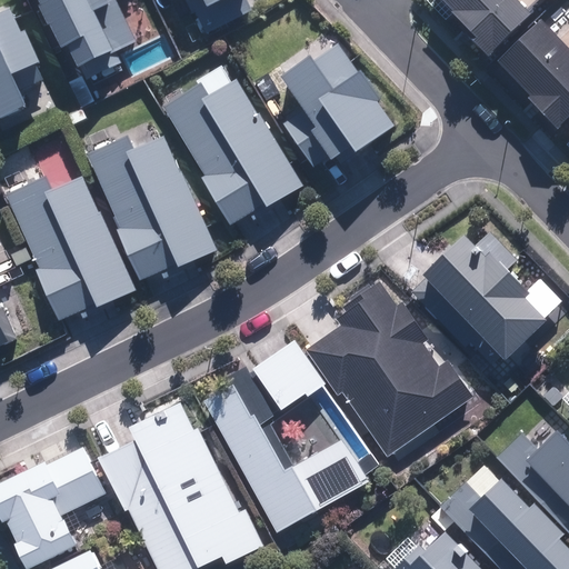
[(37,0),(65,57),(71,53),(81,76),(85,75),(98,68),(98,69),(98,71),(99,72),(99,75),(100,76),(101,77),(102,78),(103,79),(105,80),(106,81),(108,81),(109,82),(110,82),(112,82),(113,82),(116,81),(117,81),(118,80),(120,80),(121,79),(122,78),(123,76),(123,75),(125,73),(125,72),(126,70),(126,69),(126,67),(125,66),(125,63),(123,62),(123,61),(122,60),(121,59),(120,58),(139,48),(117,0),(116,0),(37,0)]
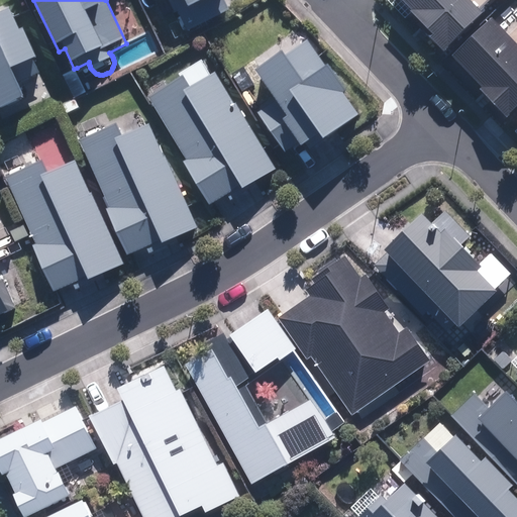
[(186,0),(191,11),(218,0),(186,0)]
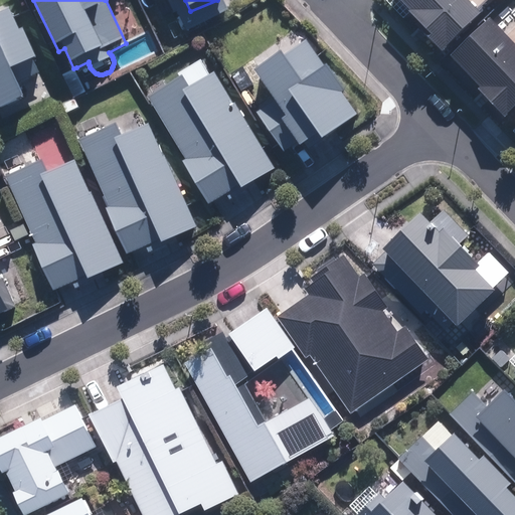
[(390,0),(432,41),(428,44),(443,59),(483,20),(477,15),(491,0),(495,0),(500,4),(503,0),(390,0)]
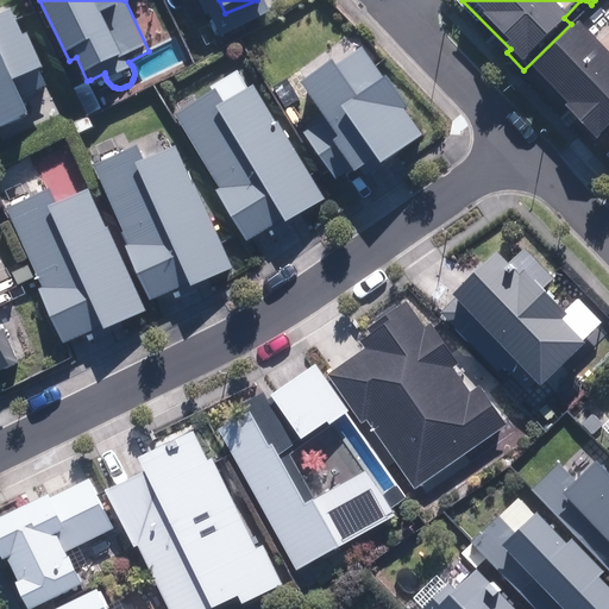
[(0,136),(33,123),(19,90),(18,87),(49,74),(32,36),(26,38),(17,16),(0,22),(0,136)]
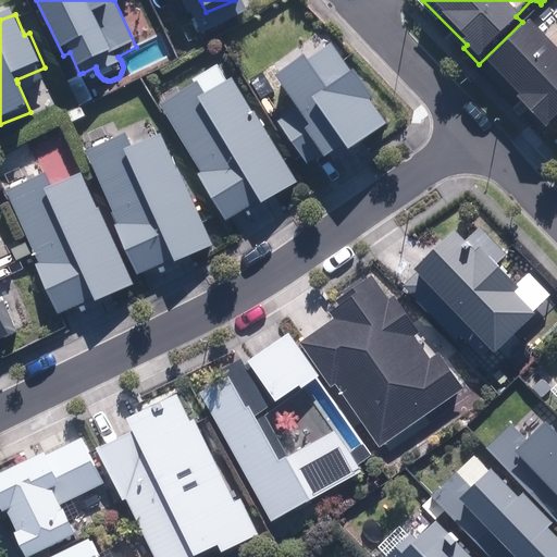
[(516,101),(546,131),(556,119),(556,27),(546,38),(531,24),(489,67),(519,97),(516,101)]
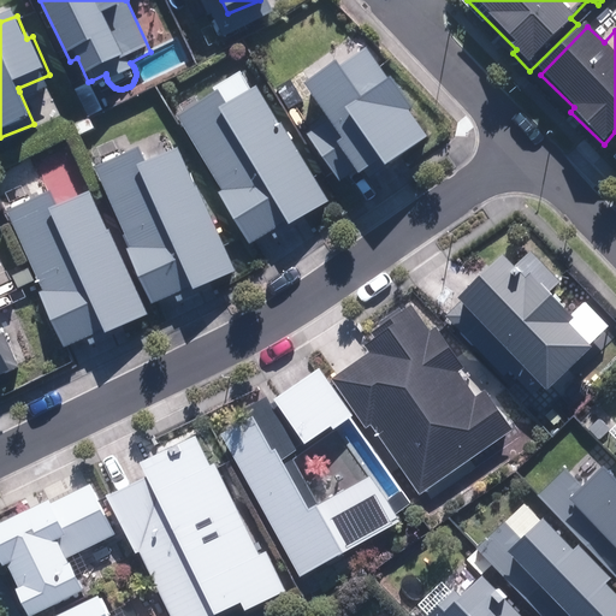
[(327,125),(308,137),(338,185),(356,175),(360,181),(381,167),(388,177),(431,144),(369,49),(304,90),(327,125)]
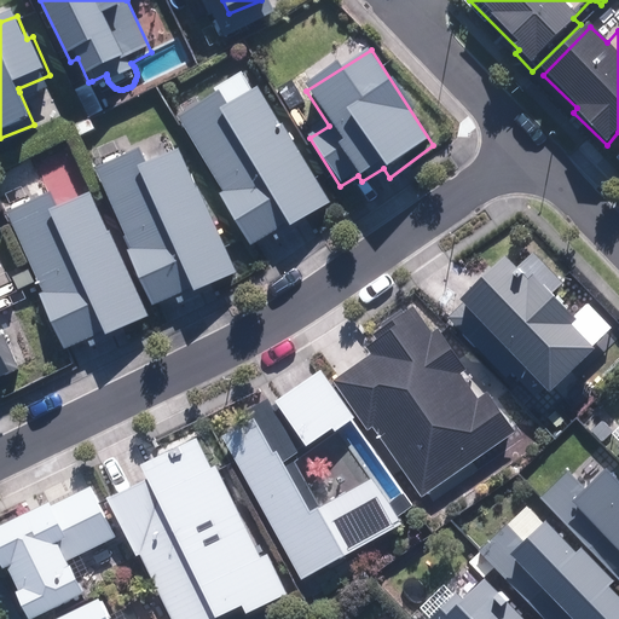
[(73,128),(80,142),(99,133),(93,120),(106,114),(92,85),(90,86),(76,92),(90,120),(73,128)]
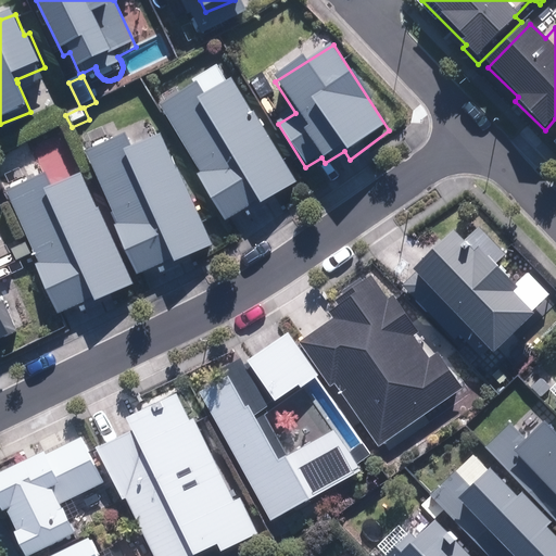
[(198,84),(161,105),(202,176),(198,179),(225,225),(260,204),(263,209),(299,188),(237,80),(206,98),(198,84)]
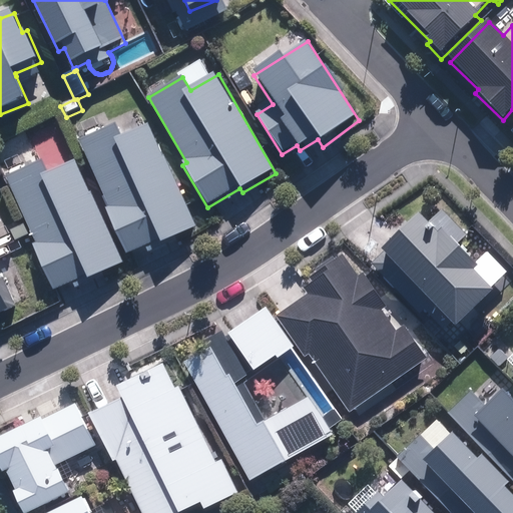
[(118,127),(82,142),(110,209),(106,211),(125,258),(158,243),(195,227),(153,126),(123,138),(118,127)]
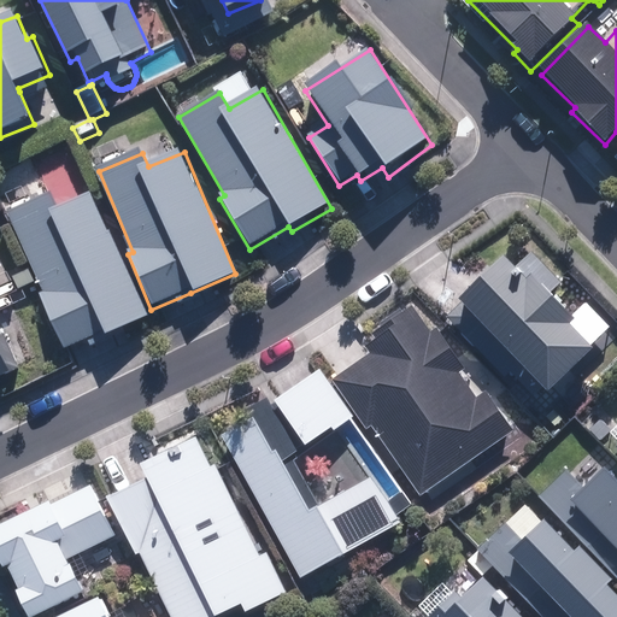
[(39,295),(63,353),(104,336),(106,340),(148,322),(95,194),(59,210),(54,200),(11,218),(42,293),(39,295)]
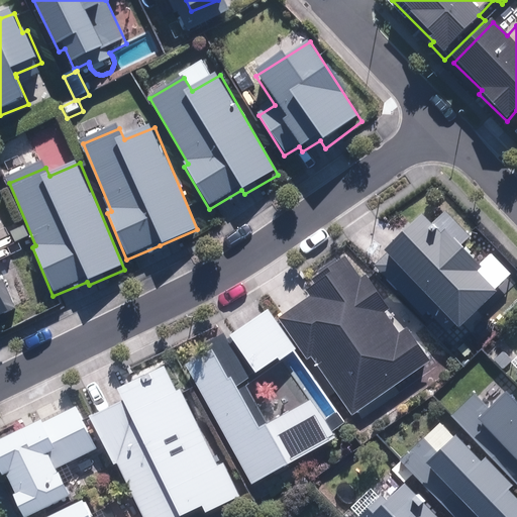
[(430,322),(440,313),(457,330),(496,294),(475,272),(480,268),(459,246),(471,237),(445,211),(430,225),(423,217),(385,253),(387,255),(377,266),(430,322)]
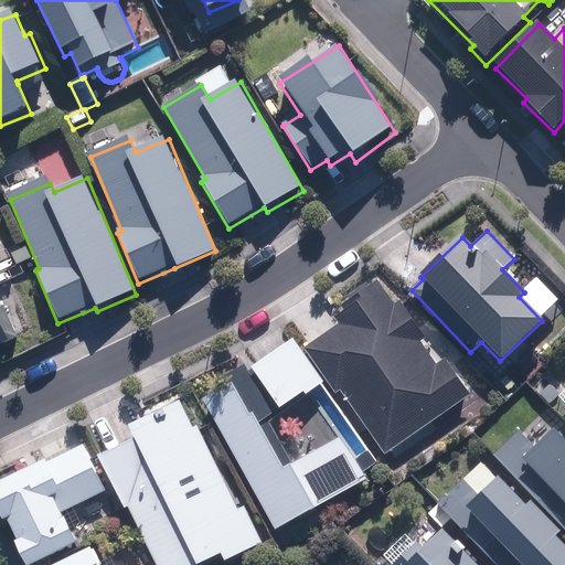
[(469,397),(379,279),(337,313),(342,320),(304,351),(326,382),(336,395),(340,392),(384,456),(469,397)]
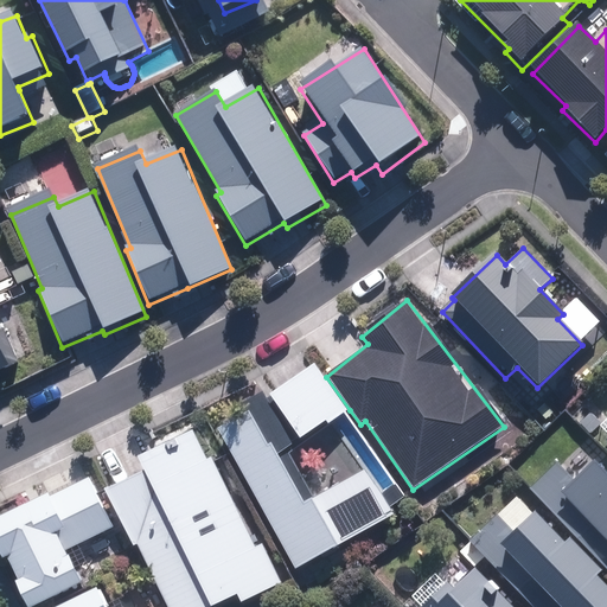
[(0,378),(23,369),(2,324),(0,324),(0,378)]
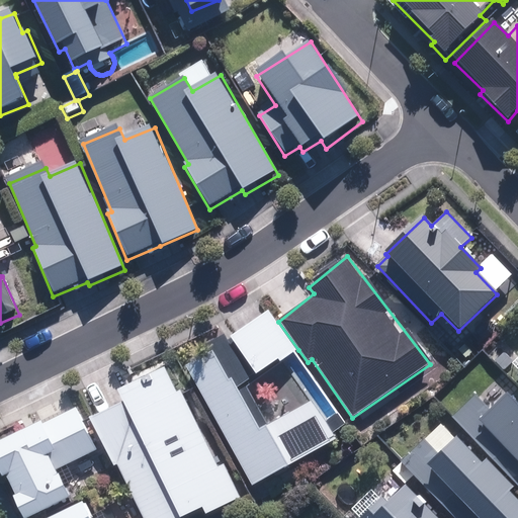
[(269,309),(229,337),(256,375),(278,360),(280,363),(298,350),(278,322),(269,309)]
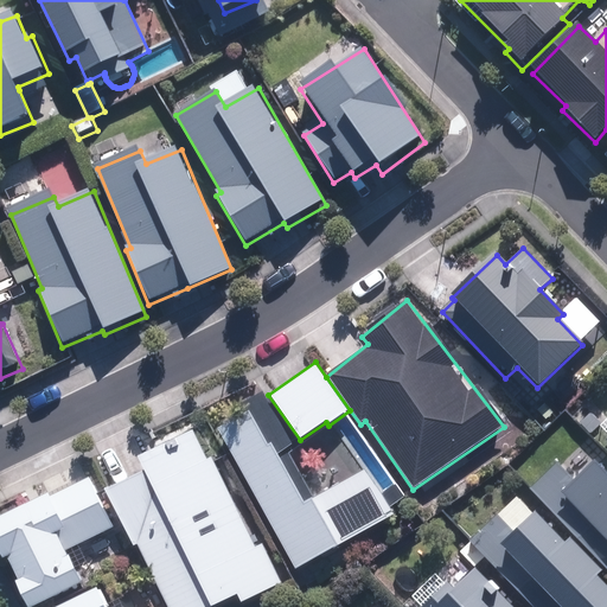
[(294,570),(395,519),(369,470),(318,497),(263,391),(243,402),(249,413),(216,428),(294,570)]
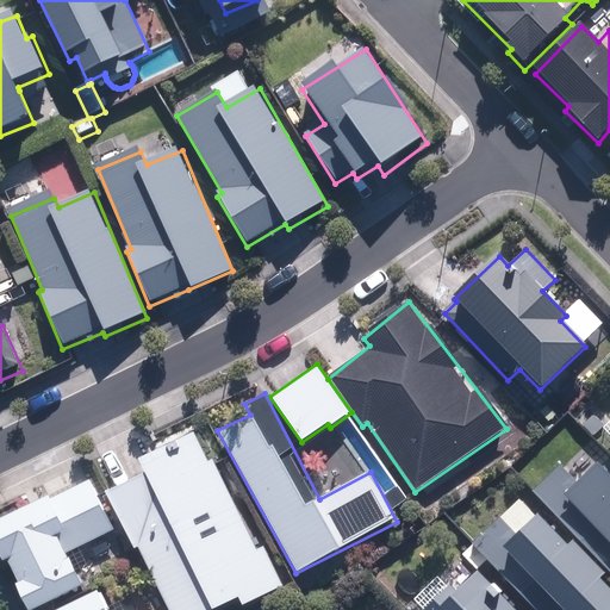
[(213,460),(207,462),(195,436),(141,461),(211,609),(237,597),(241,607),(284,587),(234,491),(229,493),(213,460)]
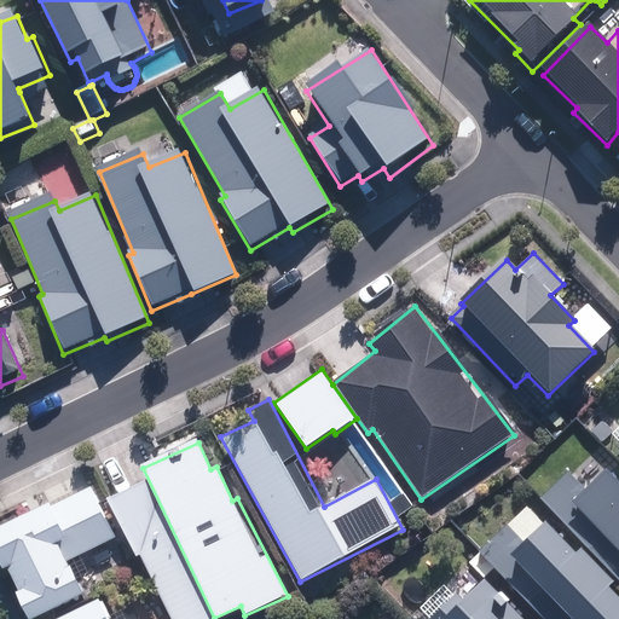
[(110,484),(114,495),(106,498),(136,559),(142,556),(171,618),(212,618),(214,618),(143,468),(110,484)]
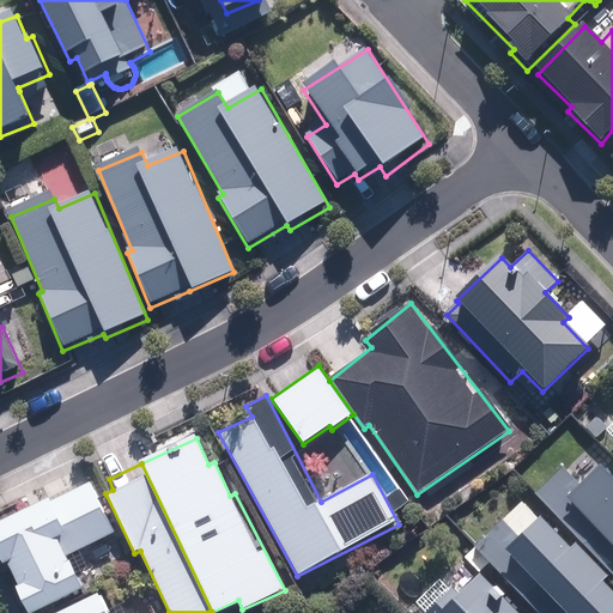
[(612,479),(599,466),(577,486),(560,467),(534,492),(612,576),(612,479)]
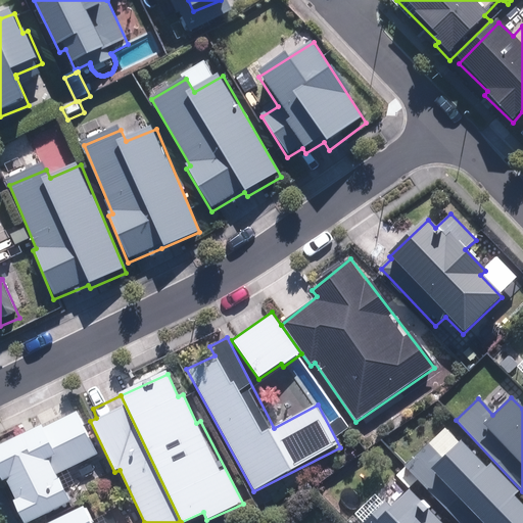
[(0,446),(0,477),(2,482),(7,480),(17,501),(11,503),(20,522),(28,522),(70,503),(57,474),(98,455),(78,411),(0,446)]
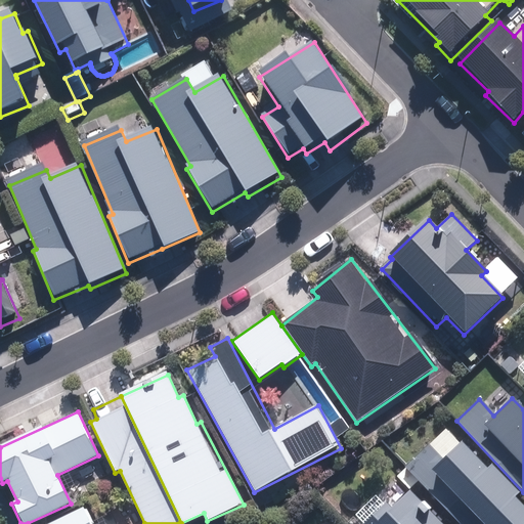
[(523,523),(523,508),(515,498),(520,493),(490,464),(486,469),(446,428),(404,469),(459,523),(523,523)]
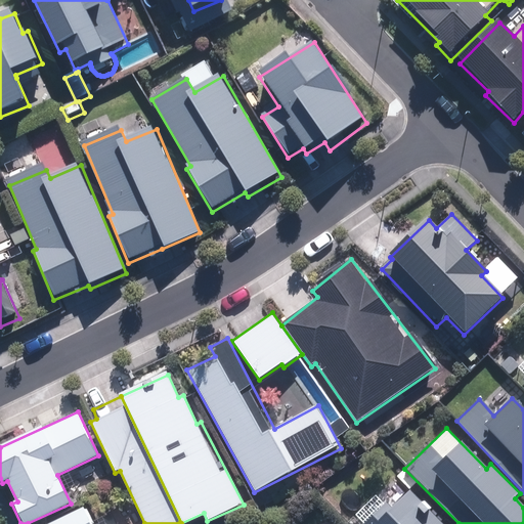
[(442,523),(410,490),(392,509),(386,503),(362,523),(442,523)]
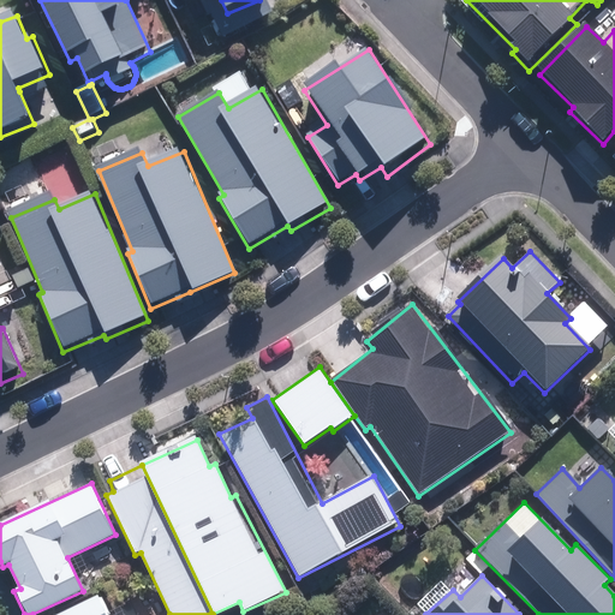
[(111,614),(102,596),(58,614),(111,614)]
